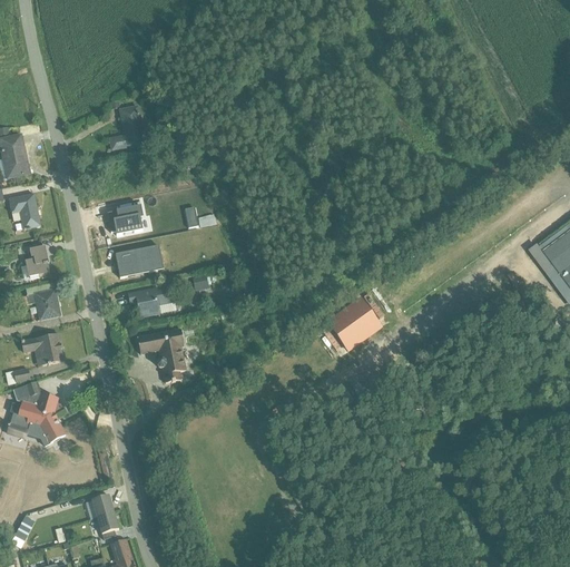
[(145,91),(148,87),(151,82),(143,76),(136,84),(139,86),(139,87),(145,91)]
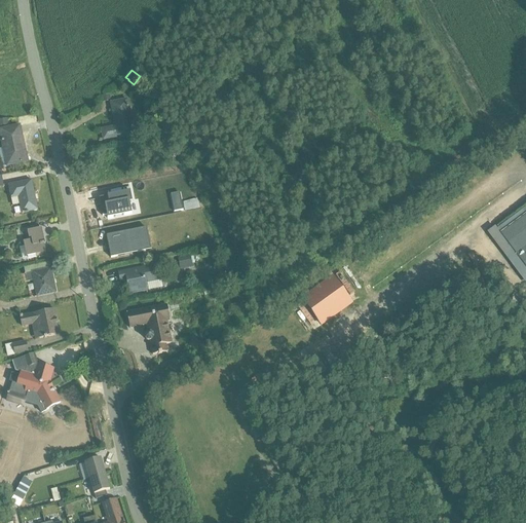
[(104,138),(135,132),(128,97),(111,101),(115,124),(102,127),(104,138)]
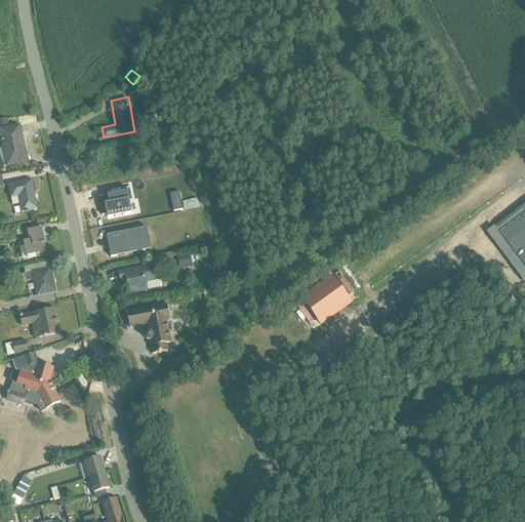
[(19,123),(0,127),(0,135),(2,146),(0,146),(0,153),(2,164),(6,163),(6,164),(14,162),(15,169),(19,168),(18,161),(28,159),(27,157),(19,124),(19,123)]
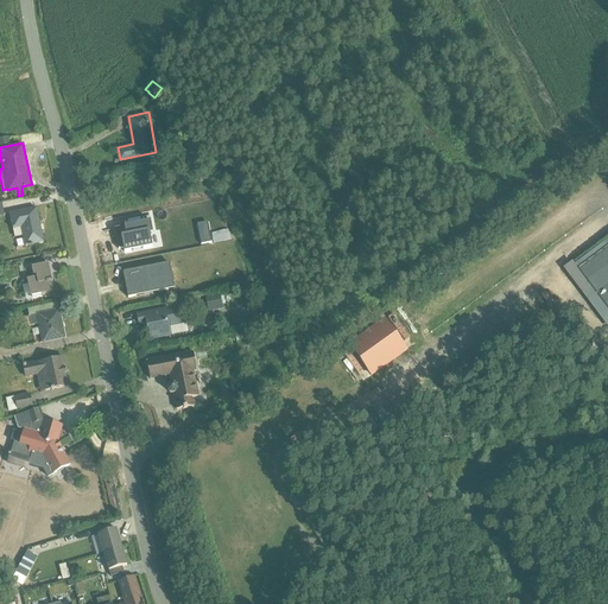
[(14,235),(23,234),(25,245),(44,240),(37,205),(8,211),(12,227),(13,227),(14,235)]
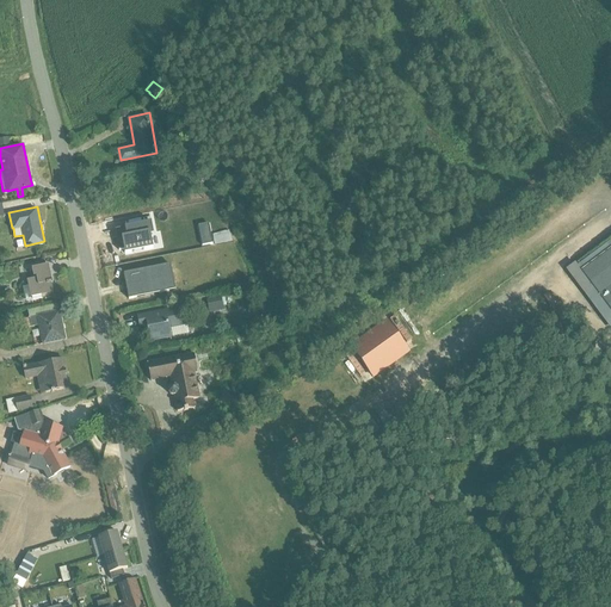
[(149,231),(153,230),(150,218),(143,221),(143,222),(125,225),(128,235),(118,237),(119,246),(118,246),(119,248),(125,246),(125,249),(124,249),(124,251),(153,245),(149,231)]
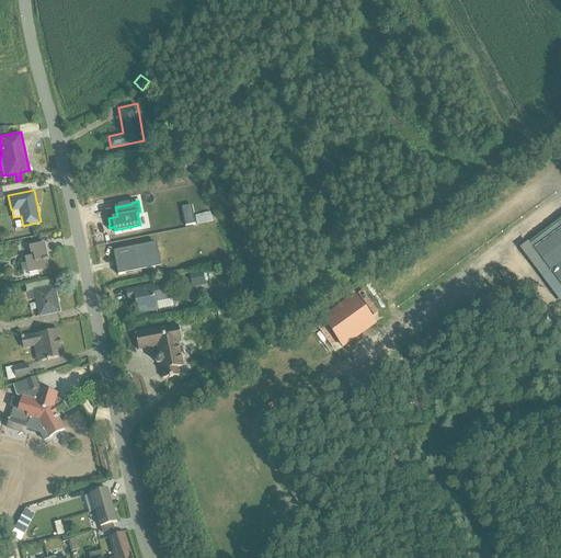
[(199,221),(215,218),(213,206),(196,211),(199,221)]
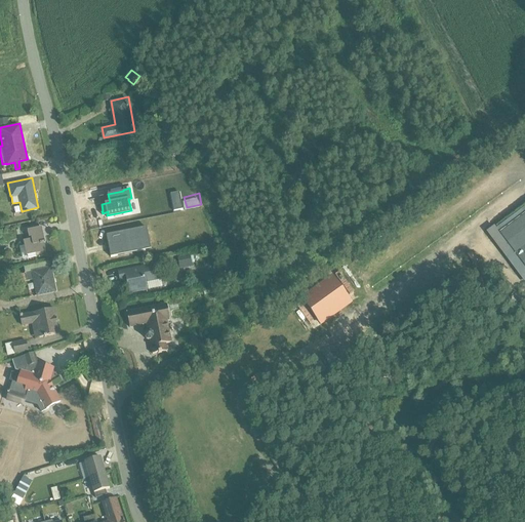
[(524,212),(500,232),(524,263),(524,212)]
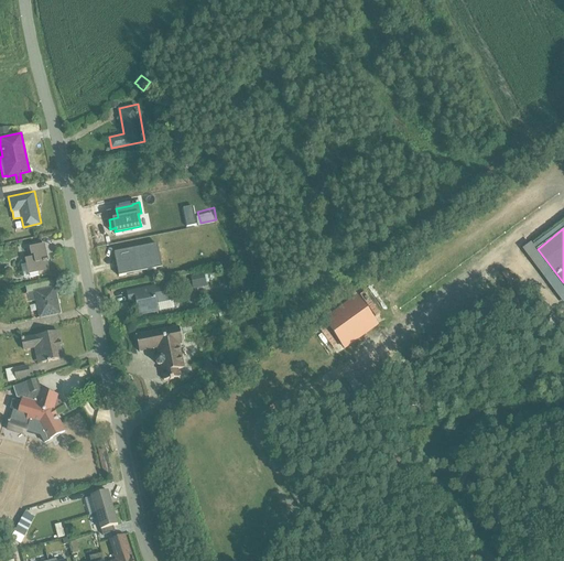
[(165,263),(160,240),(114,250),(119,273),(165,263)]
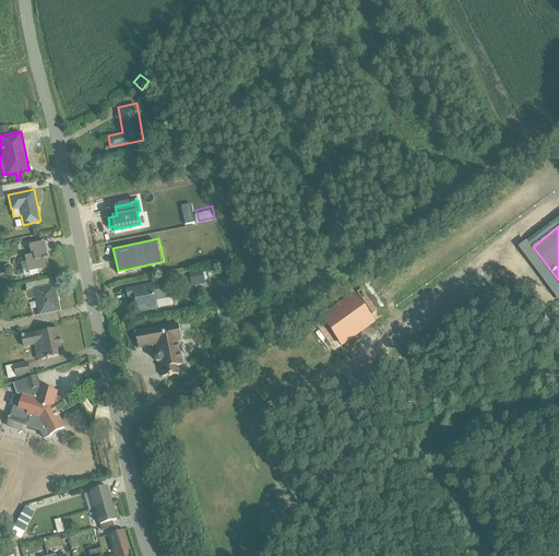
[(30,244),(31,250),(33,250),(34,252),(24,253),(26,260),(21,261),(23,271),(24,271),(25,275),(38,273),(37,268),(49,265),(47,257),(48,257),(48,255),(46,256),(43,241),(45,240),(30,244)]
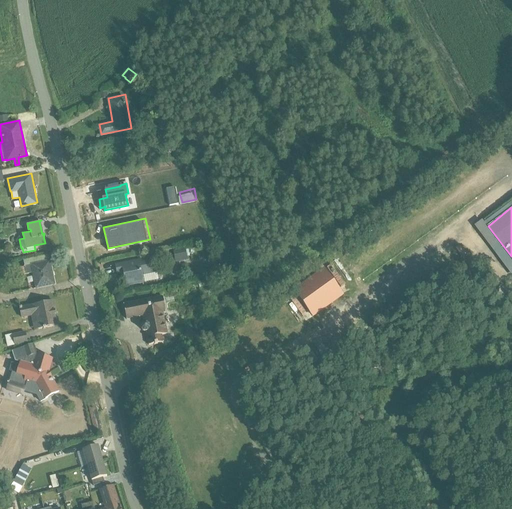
[(187,251),(189,251),(188,246),(188,244),(187,244),(187,243),(185,243),(185,244),(172,247),(175,260),(188,257),(187,251)]
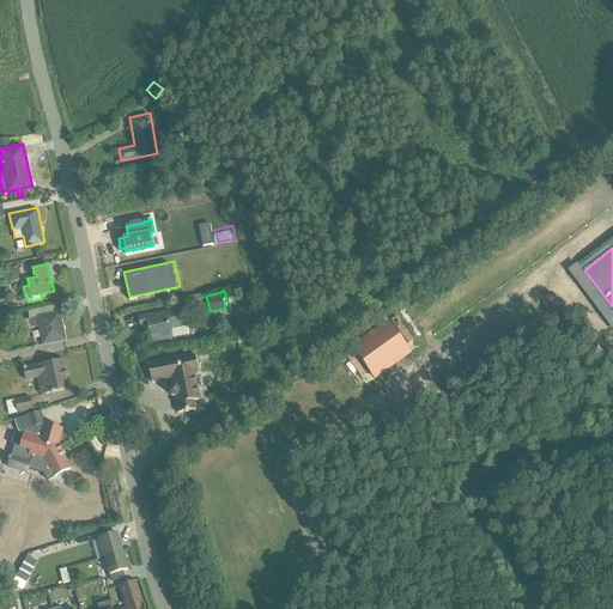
[(253,306),(249,293),(241,296),(244,309),(253,306)]
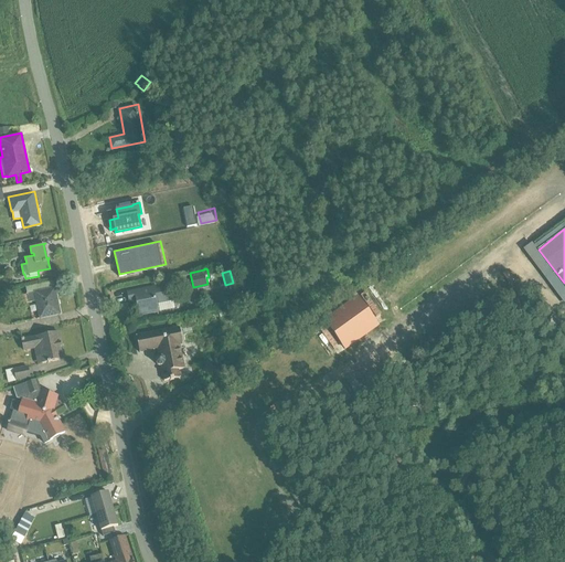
[(25,285),(27,292),(54,286),(53,278),(25,285)]
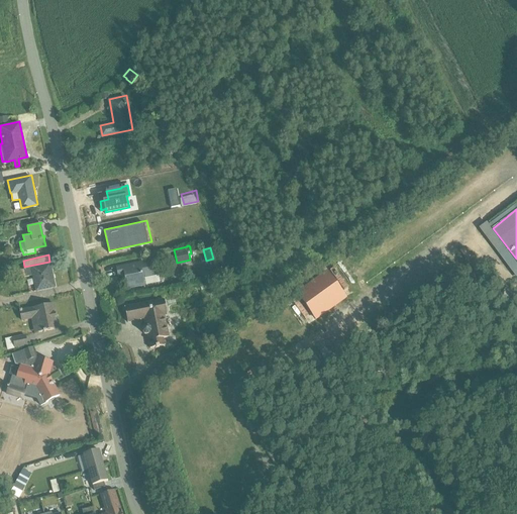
[(144,280),(145,279),(144,276),(160,273),(157,258),(116,266),(118,274),(124,273),(127,286),(144,283),(144,280)]
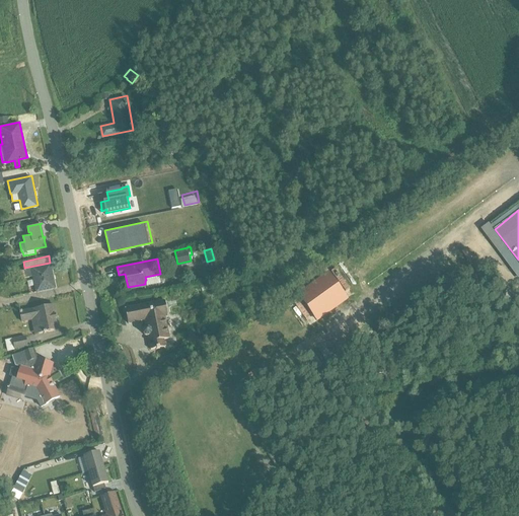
[(218,275),(230,273),(227,261),(216,264),(218,275)]
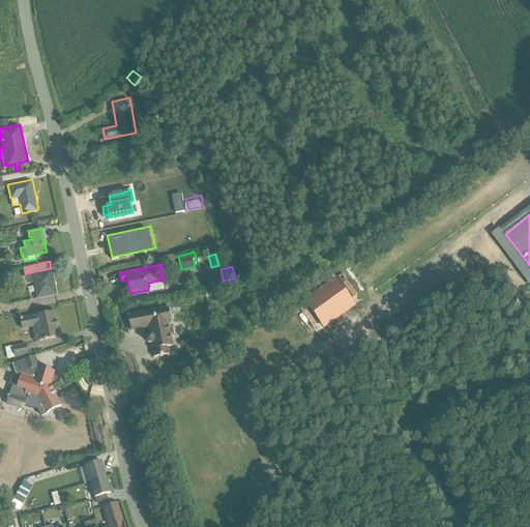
[(20,274),(22,283),(33,280),(36,296),(56,292),(52,268),(51,268),(25,273),(20,274)]
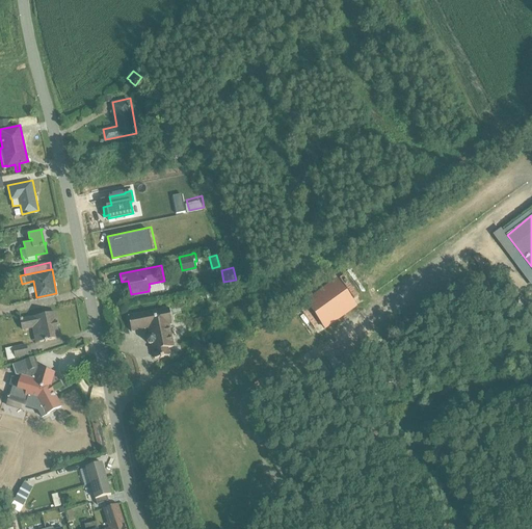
[(337,276),(304,299),(325,327),(356,305),(337,276)]
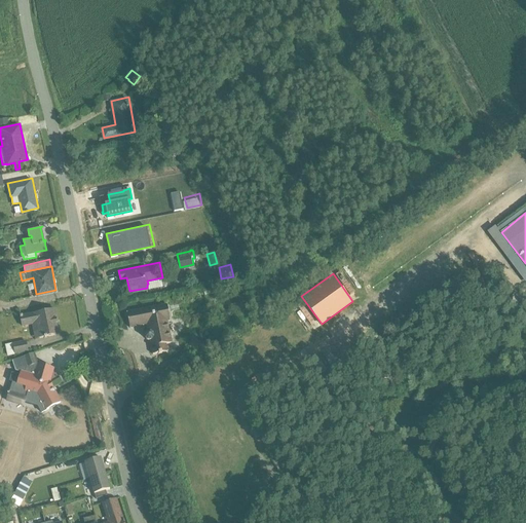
[(204,293),(217,291),(216,285),(203,287),(204,293)]
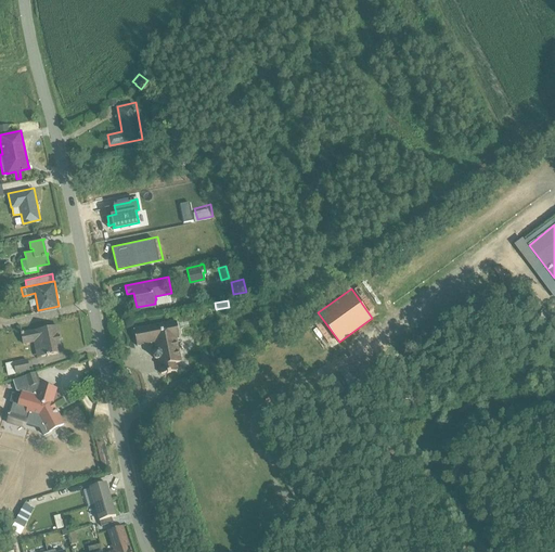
[(261,313),(253,318),(258,329),(266,324),(268,323),(261,313)]
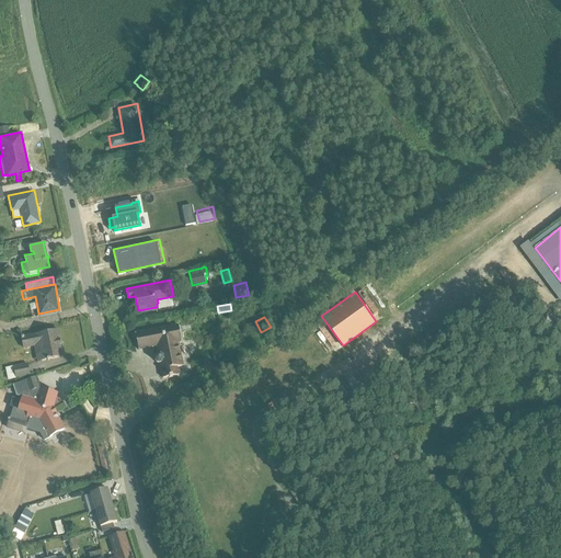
[(138,348),(156,344),(158,352),(156,352),(153,355),(155,360),(158,362),(160,362),(162,376),(179,373),(178,364),(183,363),(179,340),(182,339),(179,322),(135,331),(138,348)]
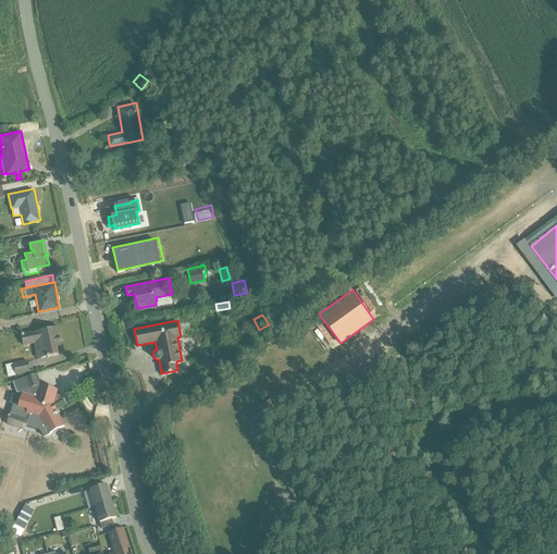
[(22,332),(22,334),(21,334),(23,344),(34,342),(37,357),(63,352),(58,325),(22,332)]
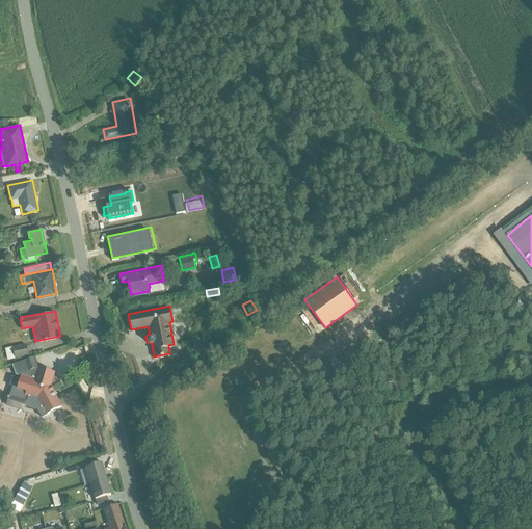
[(26,342),(5,346),(7,359),(16,356),(29,353),(26,342)]
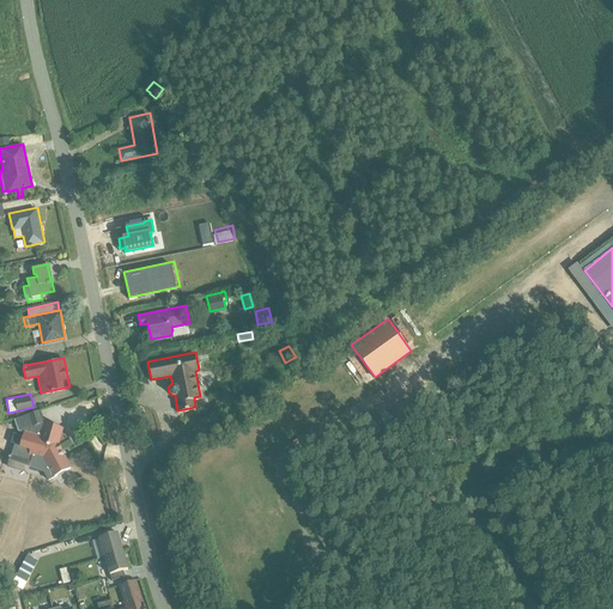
[(19,444),(17,444),(14,452),(17,456),(30,460),(29,463),(34,464),(43,466),(48,477),(58,473),(59,473),(60,473),(61,473),(62,472),(64,472),(65,470),(65,469),(71,466),(58,443),(62,426),(44,421),(41,408),(14,418),(18,428),(24,430),(19,444)]
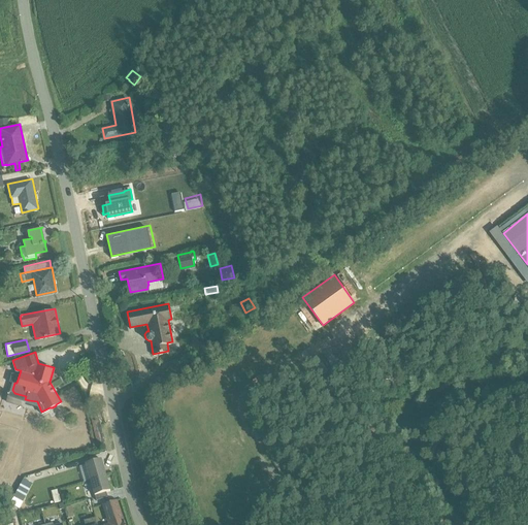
[(224,370),(230,380),(244,370),(238,361),(224,370)]
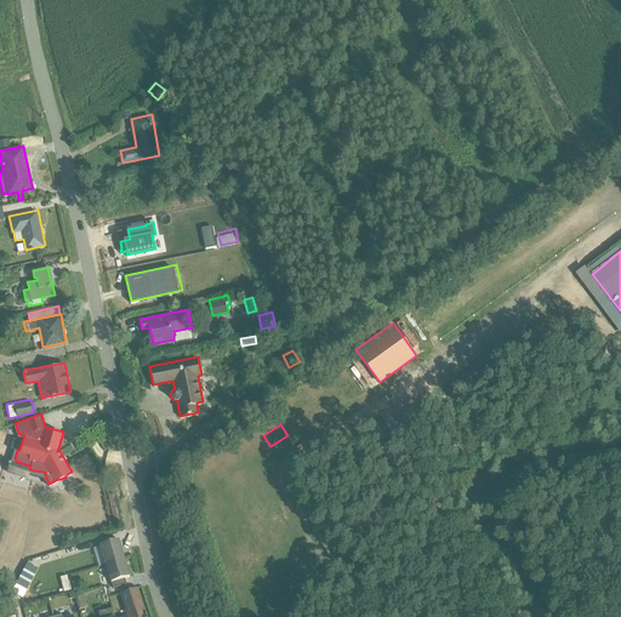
[(106,561),(124,555),(119,537),(100,543),(106,561)]
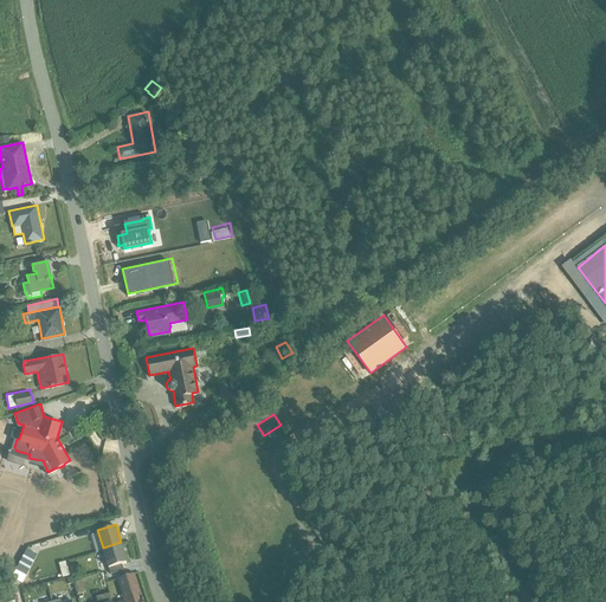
[(121,542),(103,548),(108,565),(109,565),(110,571),(123,568),(122,562),(127,561),(121,542)]
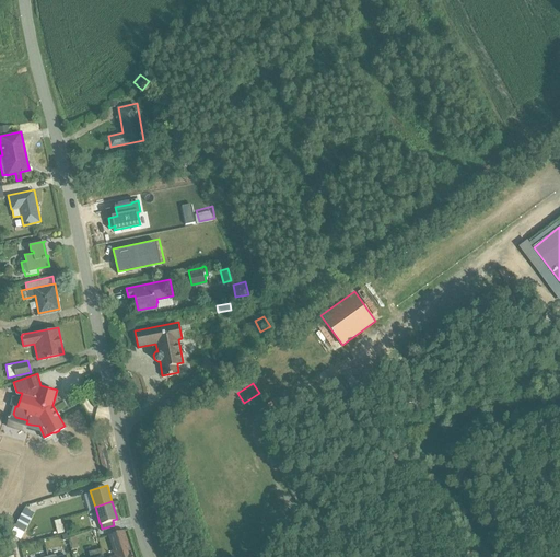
[(25,524),(33,508),(26,505),(19,521),(25,524)]
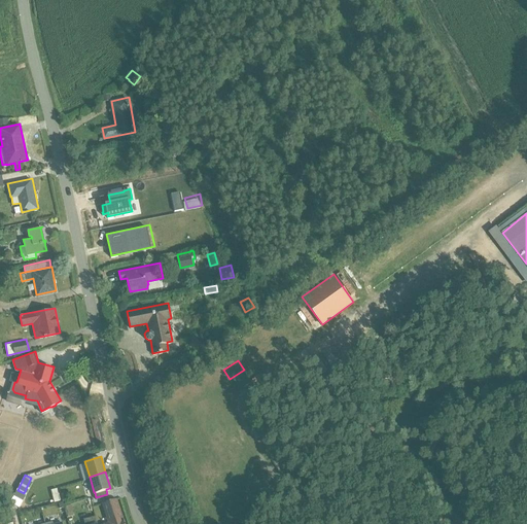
[(54,499),(60,498),(58,486),(50,487),(54,499)]
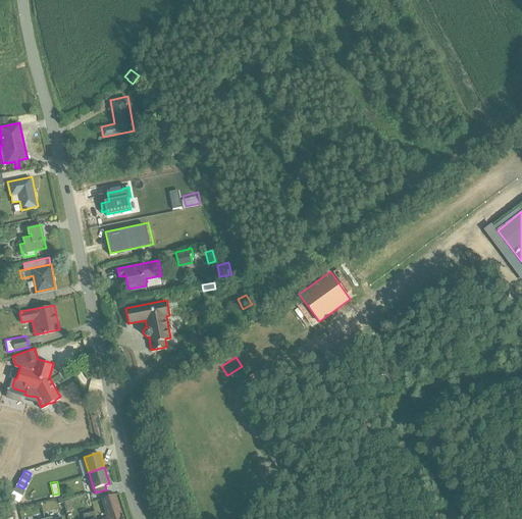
[(123,518),(115,492),(106,496),(101,498),(106,516),(102,517),(102,518),(123,518)]
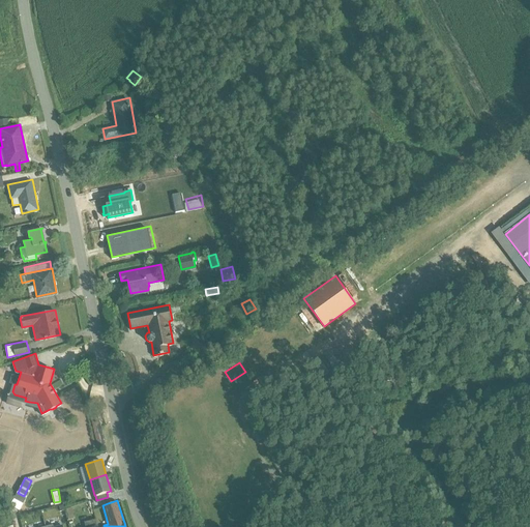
[(71,505),(65,507),(68,518),(75,516),(71,505)]
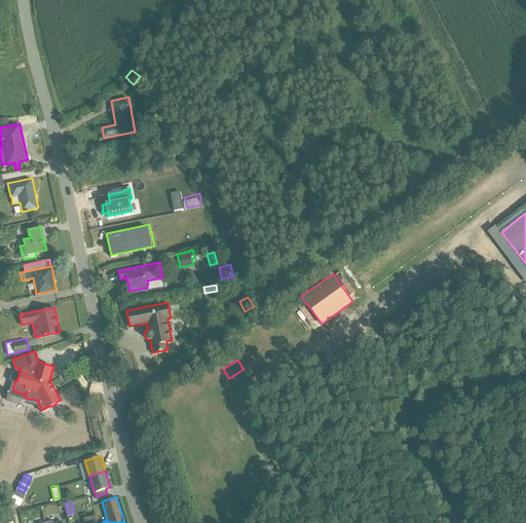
[(97,522),(97,521),(95,513),(84,516),(86,522),(97,522)]
